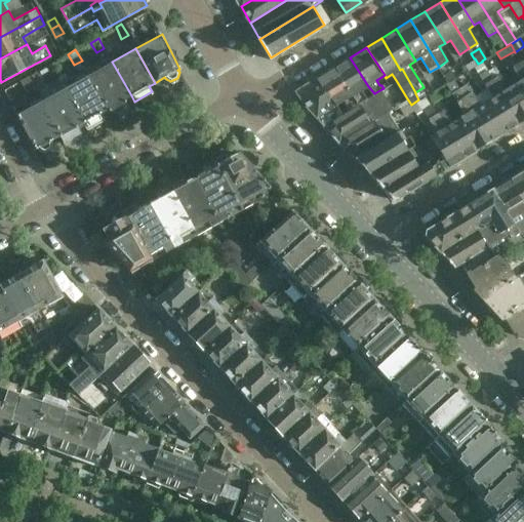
[(350,57),(333,68),(341,81),(353,95),(368,86),(359,72),(350,57)]
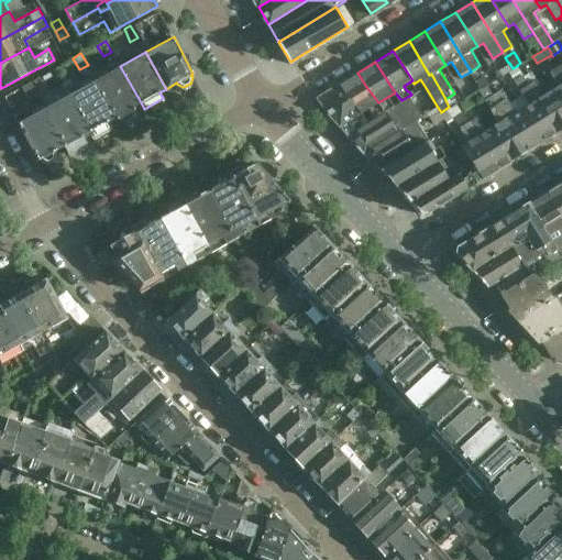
[(508,70),(509,72),(513,68),(509,63),(508,63),(498,69),(502,75),(508,70)]
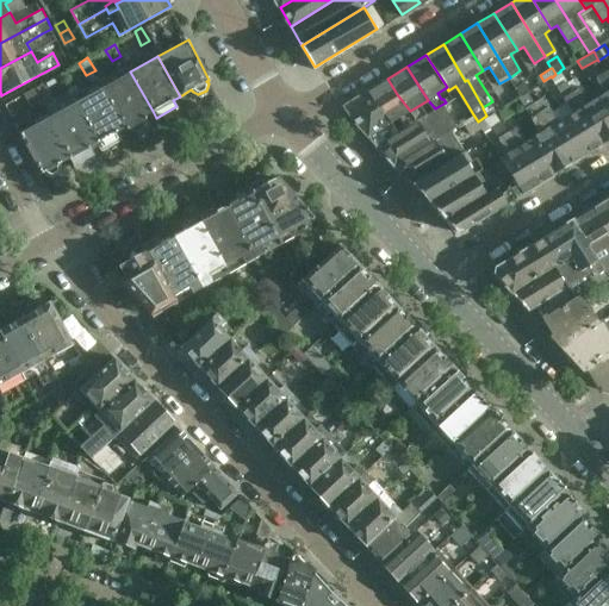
[(608,76),(606,70),(596,76),(606,91),(598,95),(608,113),(608,76)]
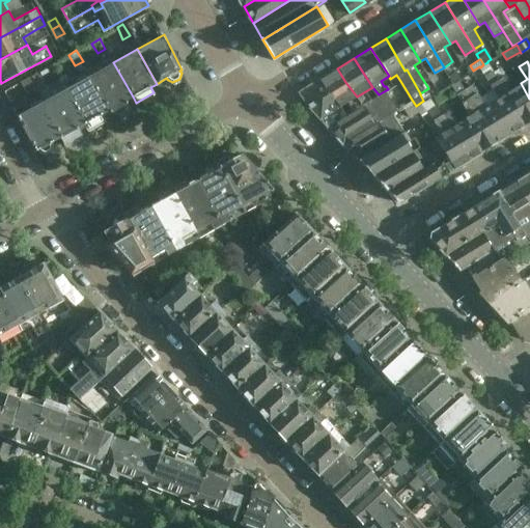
[(113,62),(90,75),(109,109),(111,112),(117,113),(123,109),(128,103),(126,101),(133,96),(113,62)]
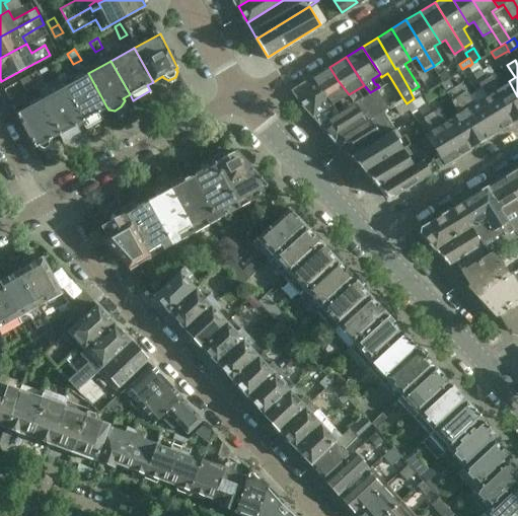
[(514,122),(483,69),(476,61),(472,63),(469,66),(488,94),(481,98),(500,130),(514,122)]
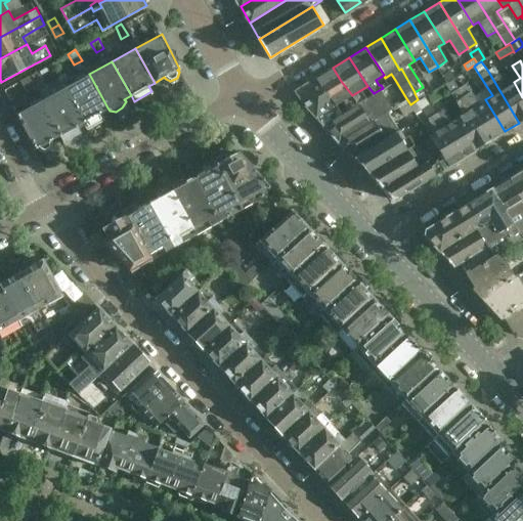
[(52,62),(36,72),(44,86),(60,77),(52,62)]
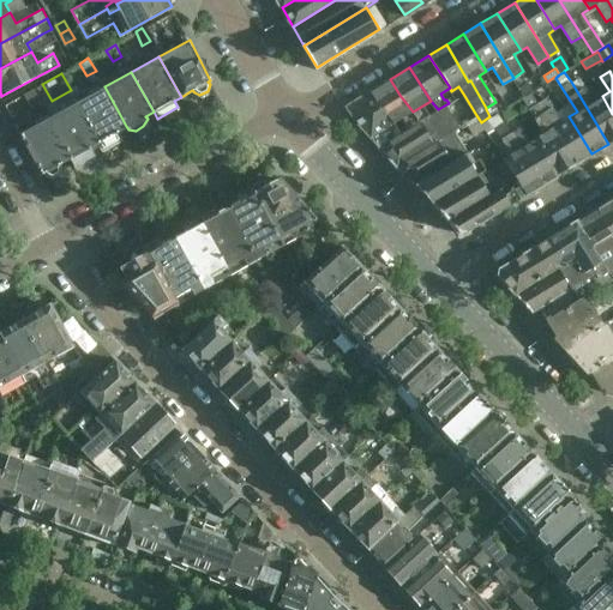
[(574,80),(571,82),(608,144),(612,140),(612,114),(602,96),(595,101),(580,77),(574,80)]
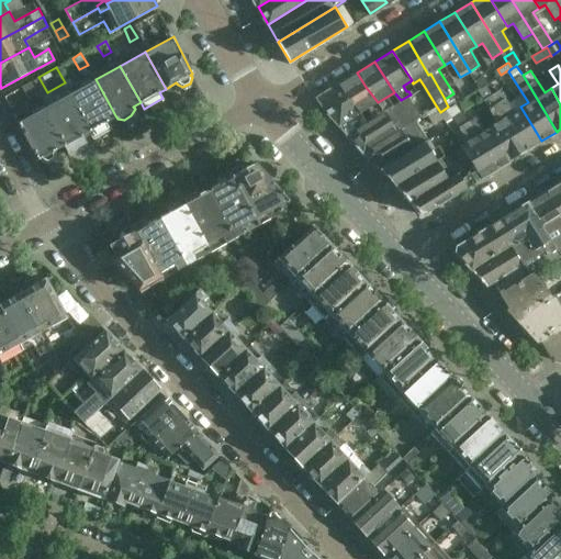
[(357,73),(339,84),(348,98),(360,112),(367,108),(373,116),(384,110),(378,102),(366,87),(357,73)]
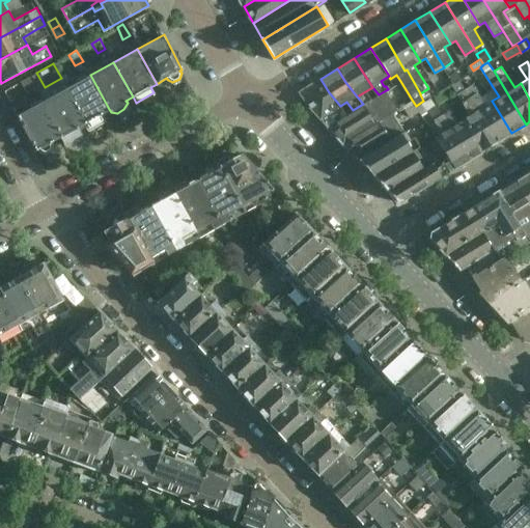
[(461,78),(455,71),(448,75),(453,83),(461,78)]
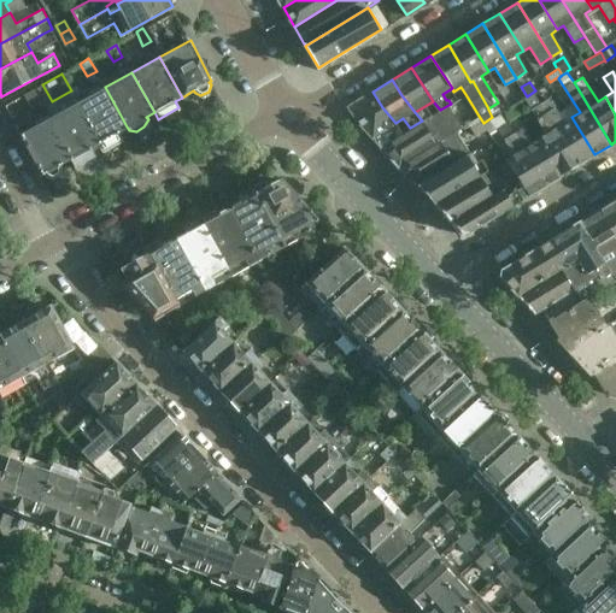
[(105,87),(77,102),(100,142),(104,149),(104,148),(123,139),(118,133),(127,127),(105,87)]
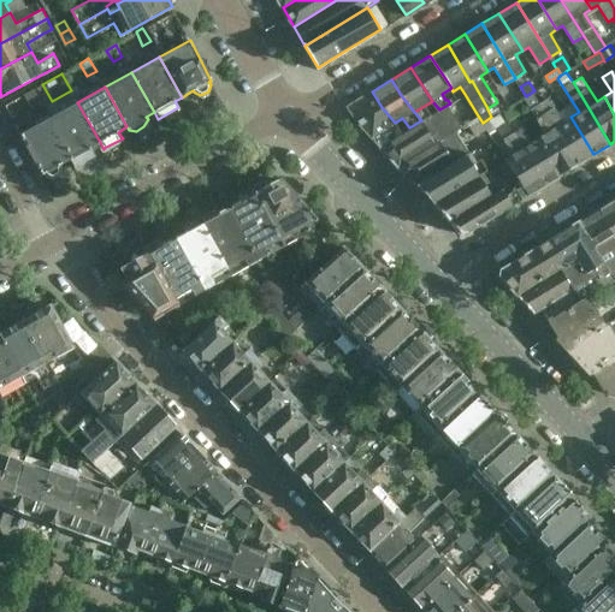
[(509,106),(526,96),(520,87),(503,97),(509,106)]
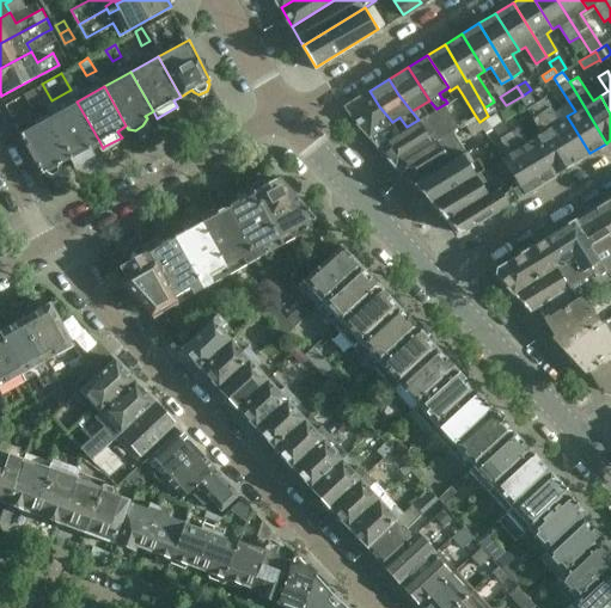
[(34,88),(24,93),(31,108),(41,102),(34,88)]
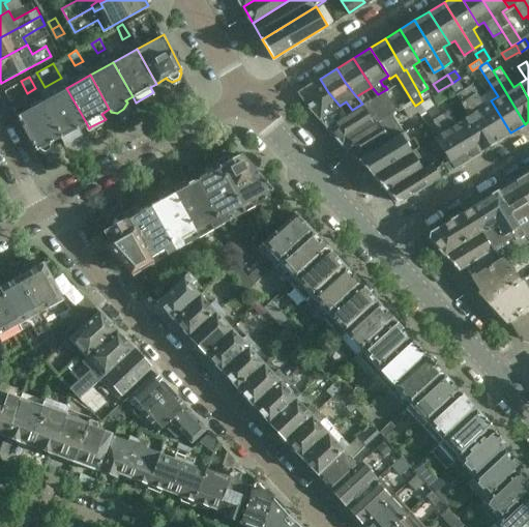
[(340,106),(328,92),(320,79),(302,89),(300,94),(307,105),(326,125),(345,114),(340,106)]
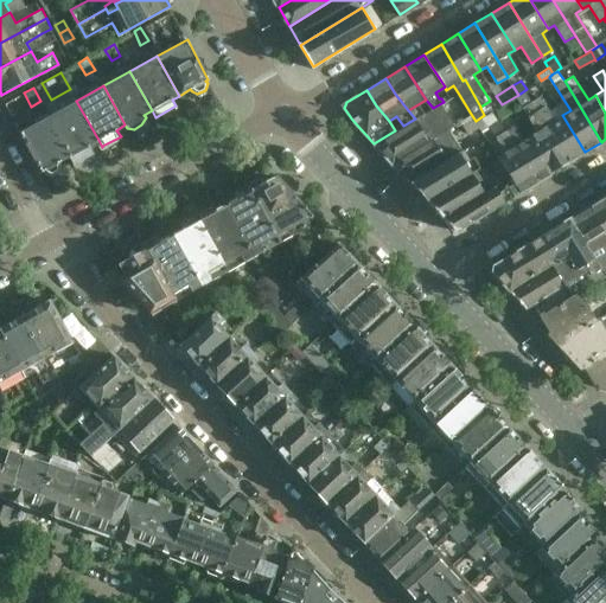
[(525,91),(518,96),(538,130),(530,135),(553,172),(569,161),(531,101),(525,91)]
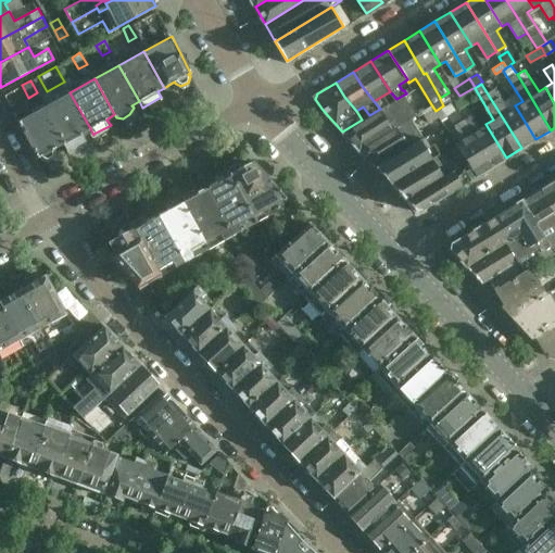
[(521,148),(535,139),(515,105),(508,110),(501,96),(495,88),(487,92),(521,148)]
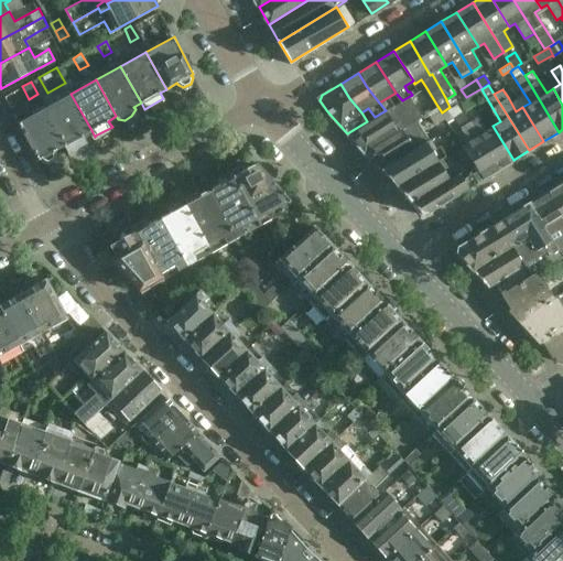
[(71,94),(45,108),(65,144),(68,151),(86,141),(83,136),(91,130),(71,94)]
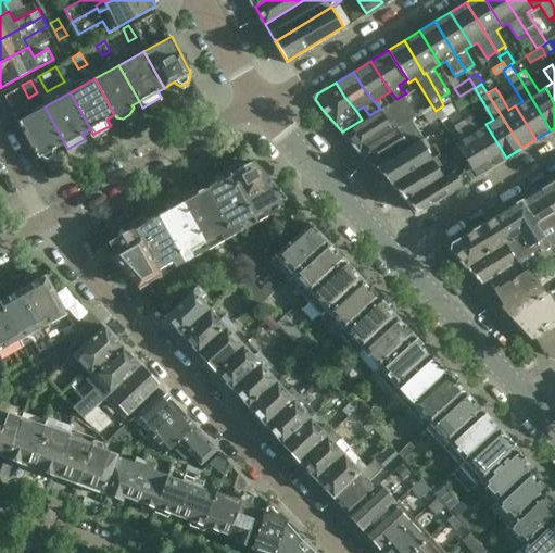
[(458,110),(471,100),(467,92),(453,101),(458,110)]
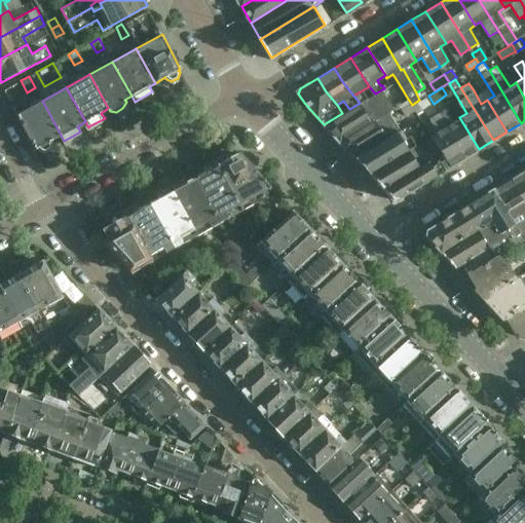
[(342,113),(324,124),(339,141),(389,111),(394,108),(382,89),(375,94),(372,95),(367,99),(360,103),(349,109),(342,113)]
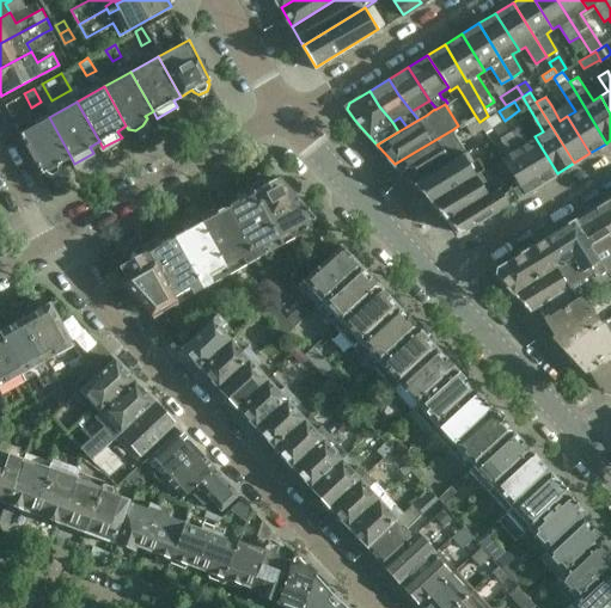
[(509,171),(524,194),(541,183),(509,130),(507,131),(496,112),(486,120),(492,130),(495,128),(509,152),(501,157),(502,158),(493,164),(500,177),(509,171)]
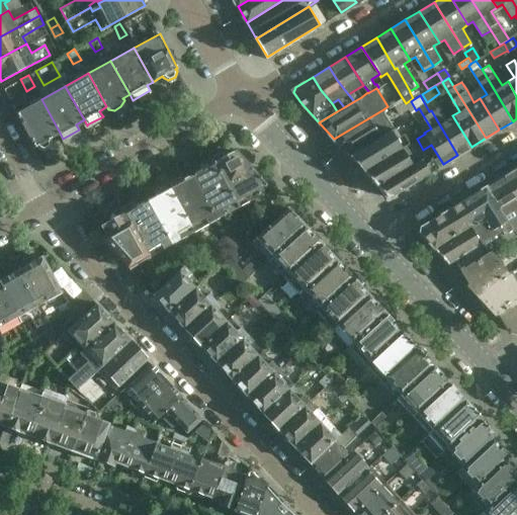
[(41,99),(18,111),(35,146),(38,145),(39,147),(45,149),(52,145),(52,139),(51,138),(60,133),(41,99)]
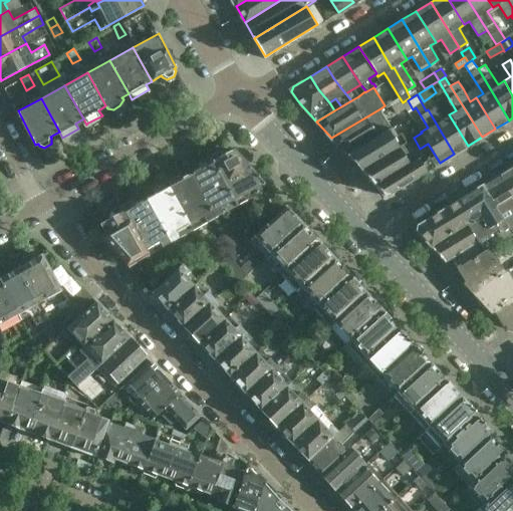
[(454,154),(468,146),(449,114),(443,118),(435,105),(428,109),(454,154)]
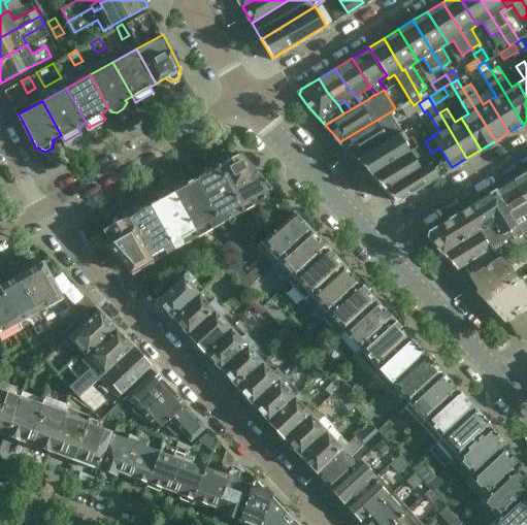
[(391,111),(340,141),(356,159),(402,131),(391,111)]
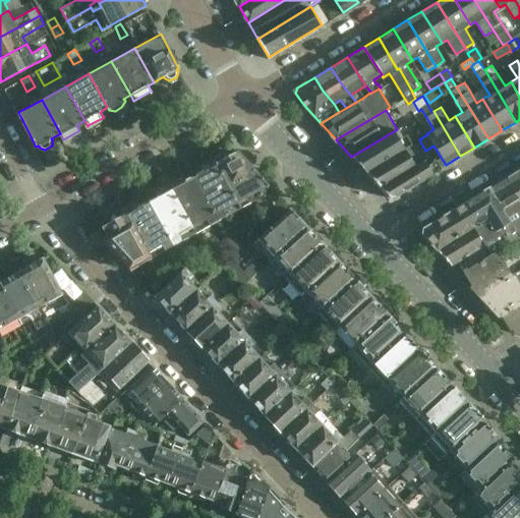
[(351,157),(365,172),(404,149),(399,138),(402,136),(397,129),(351,157)]
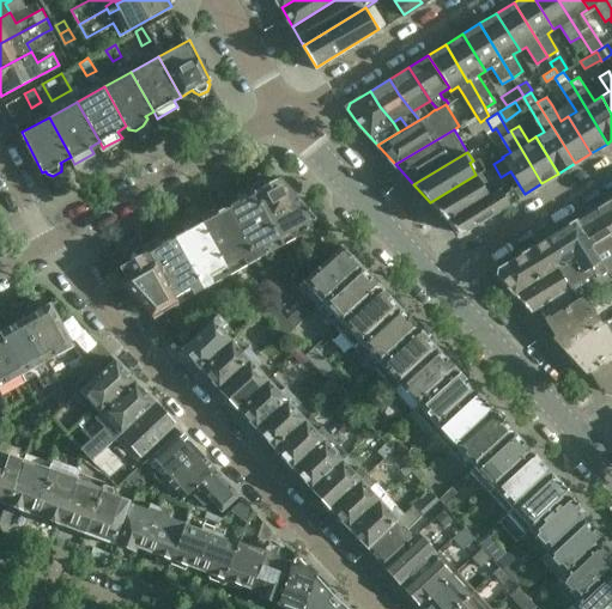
[(430,202),(446,219),(488,195),(482,184),(485,182),(480,172),(476,175),(430,202)]
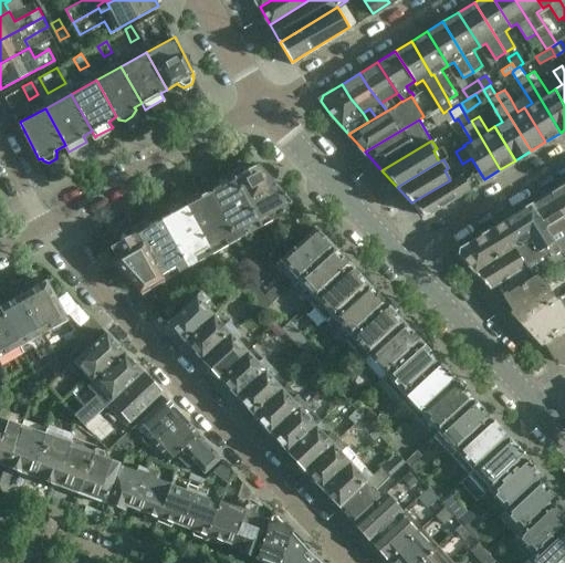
[(292,201),(258,165),(250,169),(248,167),(243,166),(231,173),(261,226),(278,217),(274,211),(292,201)]
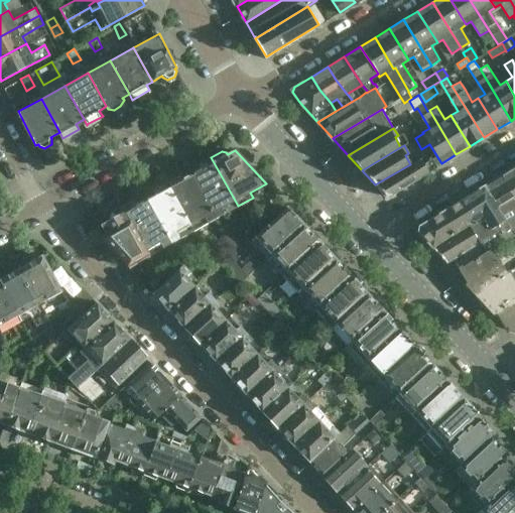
[(217,219),(238,206),(211,157),(202,162),(200,167),(201,169),(191,174),(217,219)]
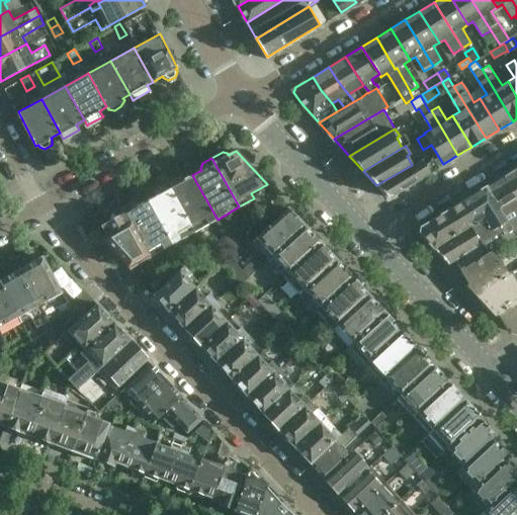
[(422,159),(412,165),(376,185),(385,194),(392,195),(441,166),(436,158),(425,164),(422,159)]
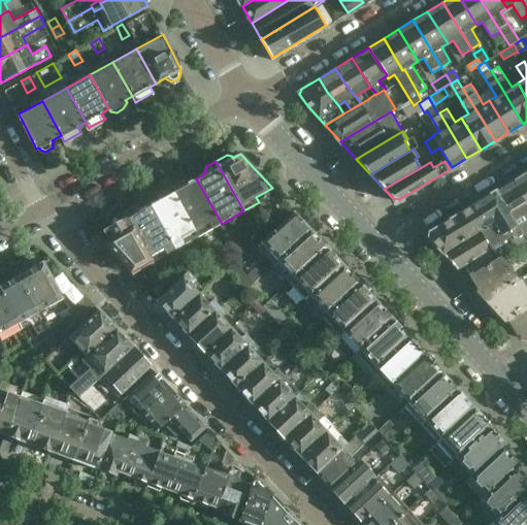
[(526,170),(512,178),(526,203),(526,170)]
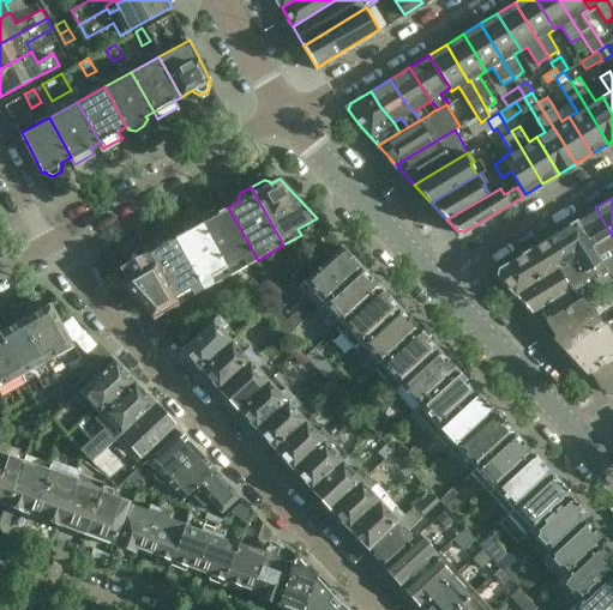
[(204,221),(202,222),(232,275),(258,260),(228,207),(217,213),(204,221)]
